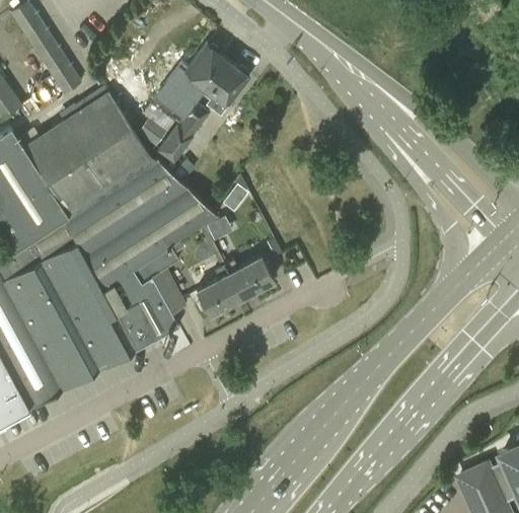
[(26,6),(10,16),(60,90),(64,96),(79,86),(75,80),(26,6)]
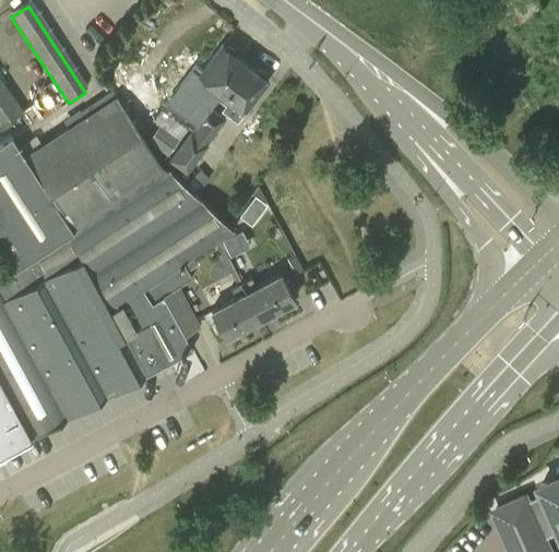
[(205,95),(217,105),(245,69),(234,60),(234,57),(228,52),(224,54),(222,51),(199,83),(209,91),(205,95)]
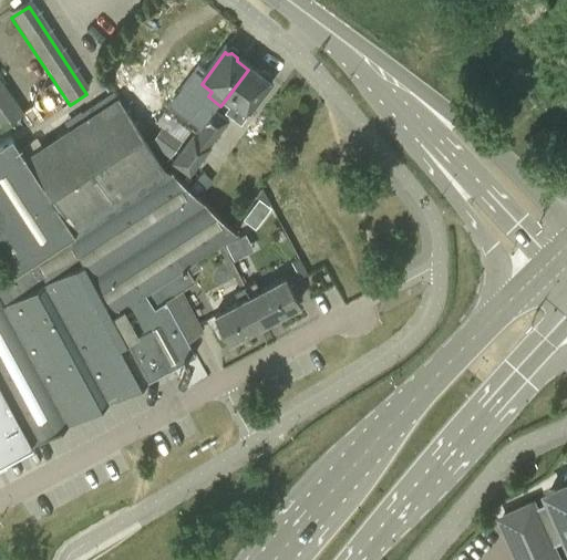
[(259,78),(248,70),(220,106),(226,110),(222,115),(238,127),(246,116),(248,118),(271,87),(268,85),(268,81),(264,76),(259,78)]
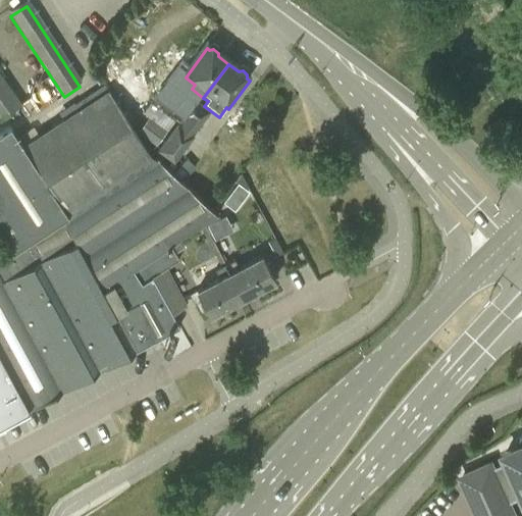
[(0,121),(21,108),(0,74),(0,121)]
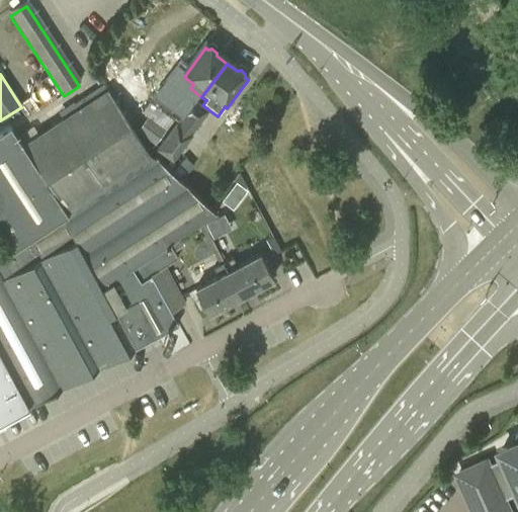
[(169,131),(154,151),(171,164),(208,113),(182,94),(165,117),(171,122),(167,129),(169,131)]
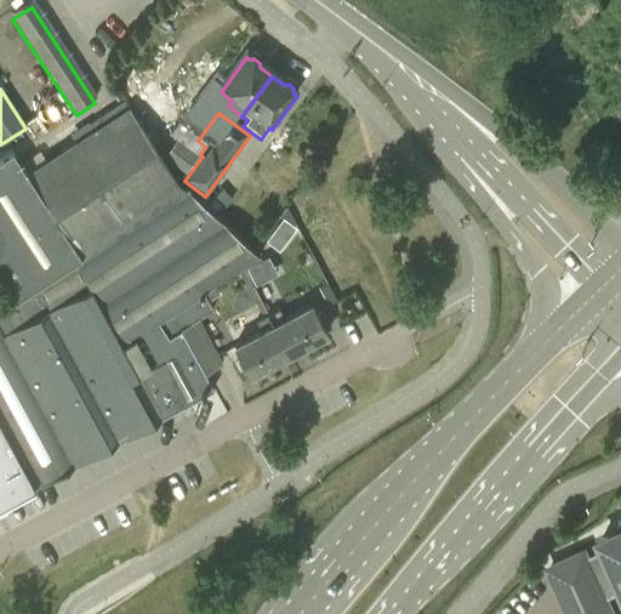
[(251,266),(260,261),(254,255),(217,221),(205,209),(187,192),(178,197),(130,114),(26,175),(12,154),(0,160),(0,278),(15,303),(0,312),(0,426),(35,493),(214,394),(192,358),(211,347),(197,323),(212,313),(203,296),(244,273),(255,293),(263,286),(251,266)]
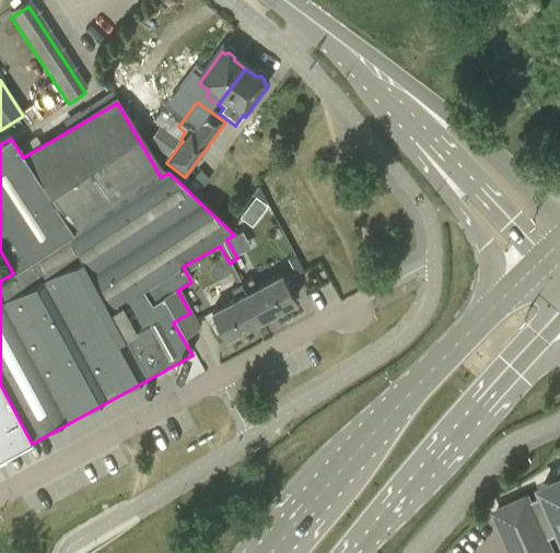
[(252,137),(257,131),(249,125),(244,131),(252,137)]
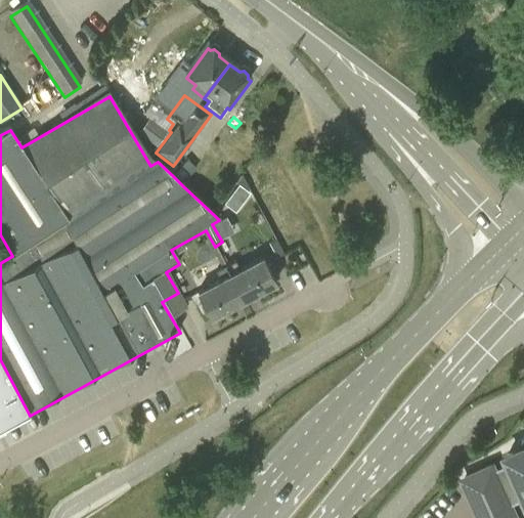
[(137,135),(156,148),(166,133),(147,120),(137,135)]
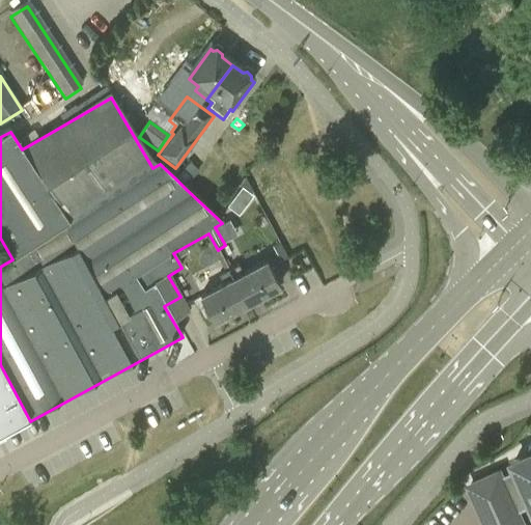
[(175,178),(186,189),(199,174),(189,165),(175,178)]
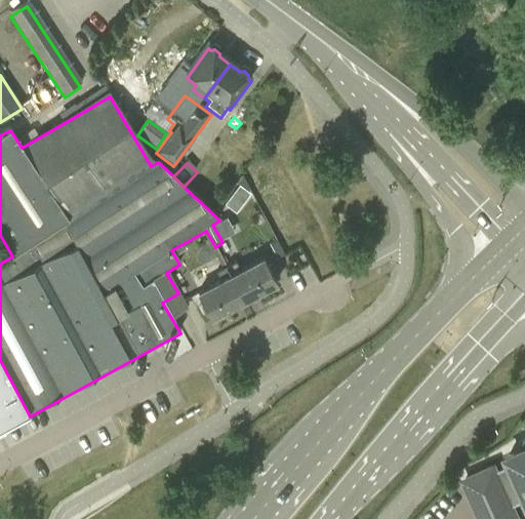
[(225,210),(235,217),(249,199),(238,191),(225,210)]
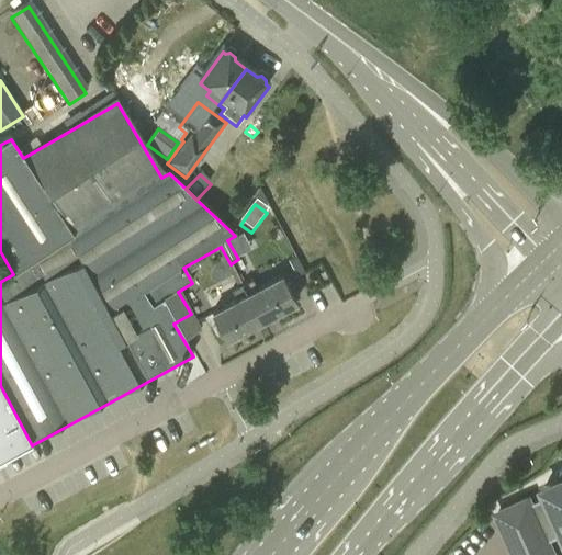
[(251,284),(240,290),(259,326),(295,306),(294,304),(299,302),(293,291),(289,294),(280,278),(255,291),(251,284)]
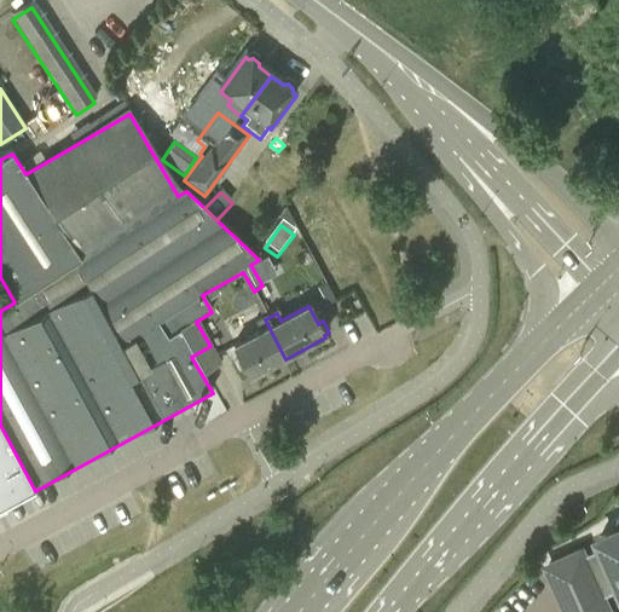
[(248,376),(249,379),(285,359),(265,319),(255,324),(260,332),(232,346),(243,367),(237,369),(243,380),(248,376)]
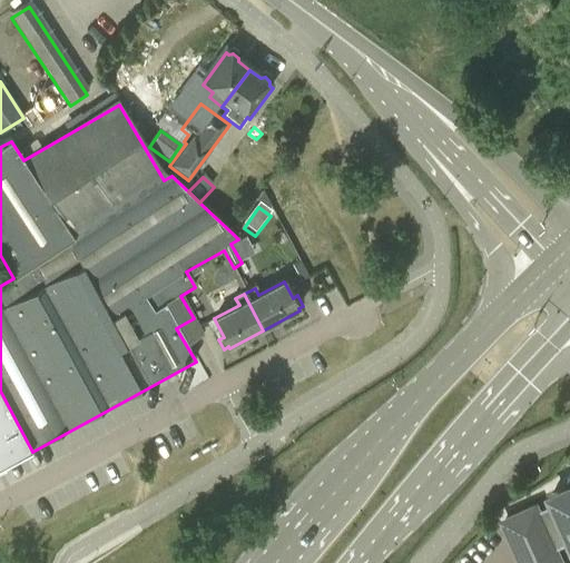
[(0,467),(32,452),(0,391),(0,467)]
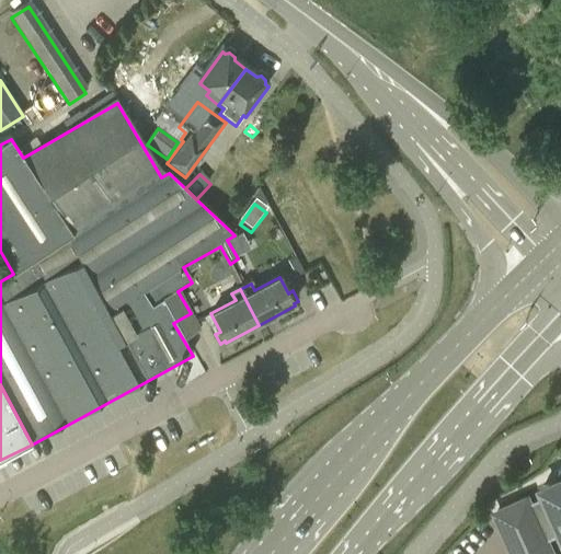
[(560,475),(559,477),(560,479),(560,484),(542,493),(547,500),(529,508),(527,505),(496,519),(512,553),(549,553),(546,546),(560,539),(560,475)]
